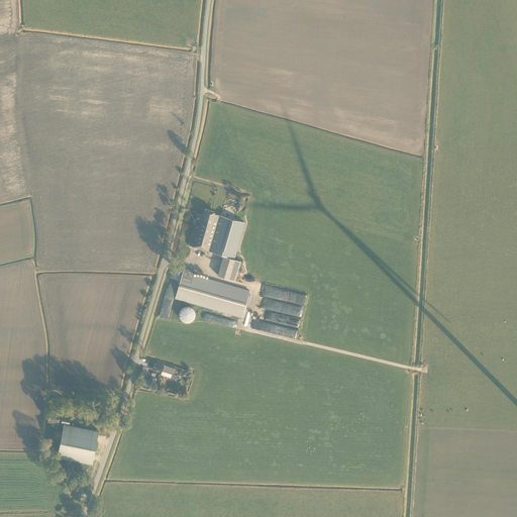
[(244,222),(214,213),(214,212),(203,209),(201,215),(197,214),(195,219),(197,219),(195,226),(194,226),(189,244),(233,257),(235,253),(244,222)]
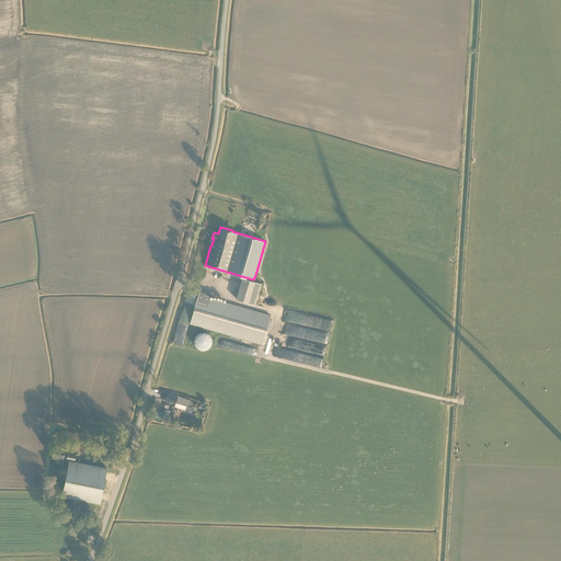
[(255,305),(262,283),(242,277),(236,298),(255,305)]
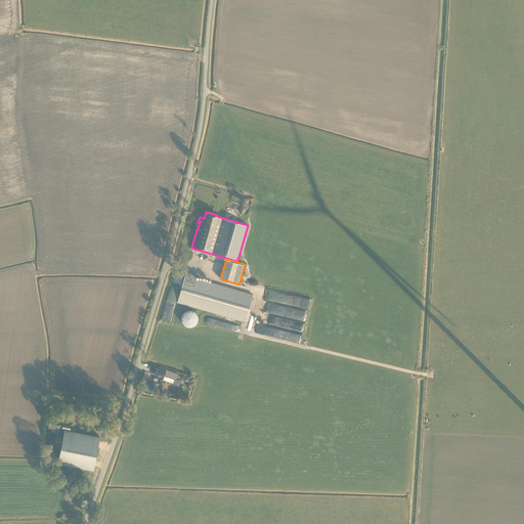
[(253,295),(195,278),(197,274),(186,271),(185,275),(177,302),(246,321),(253,295)]
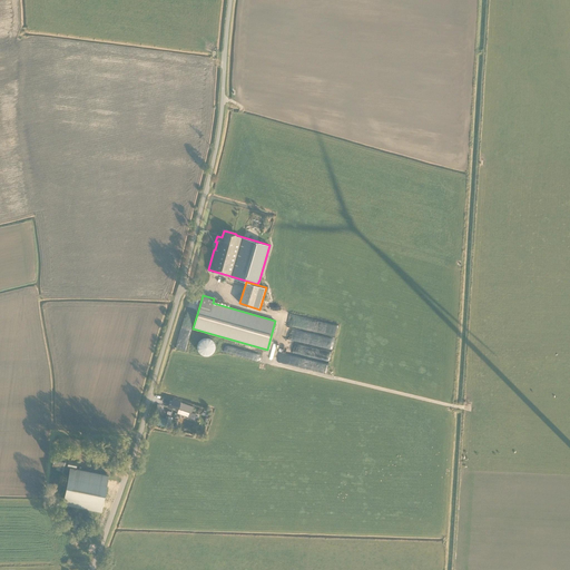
[(207,337),(206,337),(205,337),(204,337),(203,337),(202,338),(200,338),(199,340),(199,341),(198,342),(198,343),(197,344),(197,345),(197,346),(197,347),(197,349),(198,349),(198,350),(198,351),(199,351),(199,352),(200,353),(202,353),(202,354),(203,354),(204,355),(205,355),(206,355),(207,355),(208,355),(209,354),(210,354),(212,353),(213,352),(214,351),(215,350),(215,349),(215,347),(215,346),(215,345),(215,344),(215,343),(215,342),(214,342),(214,341),(213,340),(212,338),(210,338),(210,337),(209,337),(208,337),(207,337)]
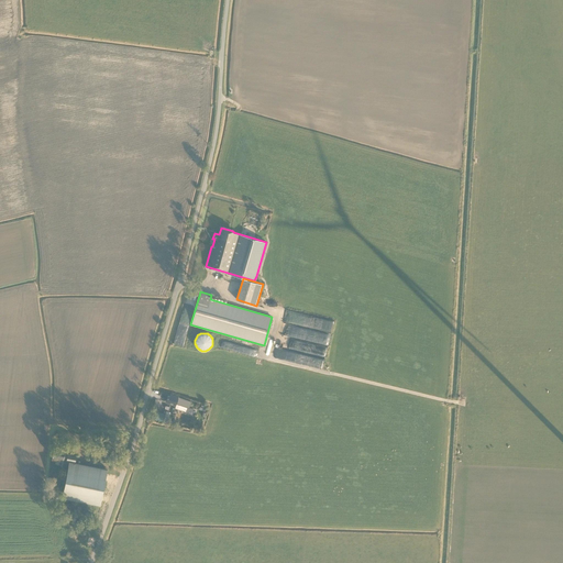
[(320,352),(327,353),(329,343),(330,343),(331,335),(328,334),(326,342),(326,345),(324,345),(323,349),(321,348),(320,352)]
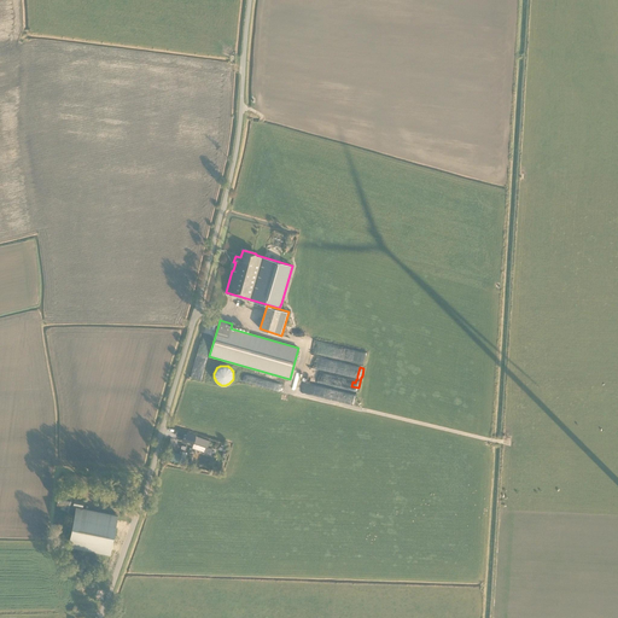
[(245,372),(243,382),(264,388),(267,378),(245,372)]
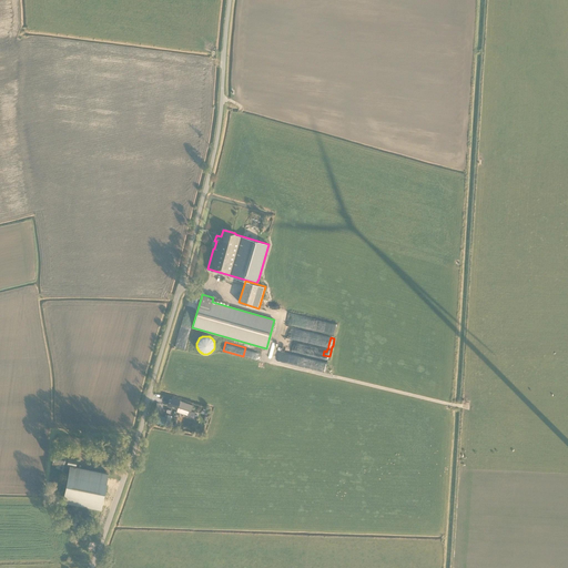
[(312,358),(311,368),(327,371),(328,358),(326,358),(325,359),(312,358)]
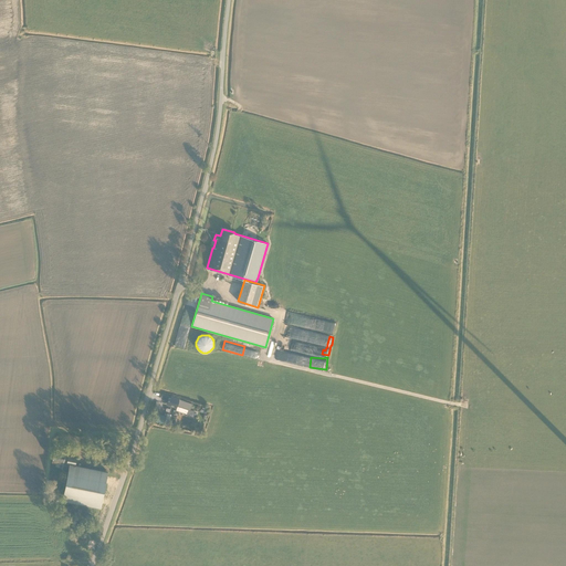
[(179,399),(171,397),(171,398),(169,398),(167,404),(169,404),(169,406),(177,408),(178,405),(189,409),(188,413),(192,415),(194,411),(190,409),(192,404),(179,399)]
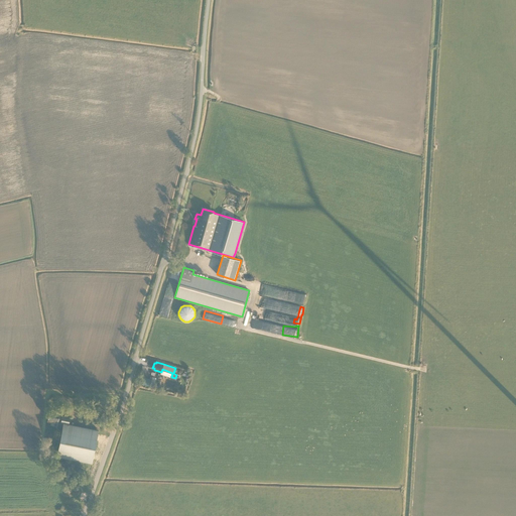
[(139,384),(148,386),(151,379),(141,376),(139,384)]
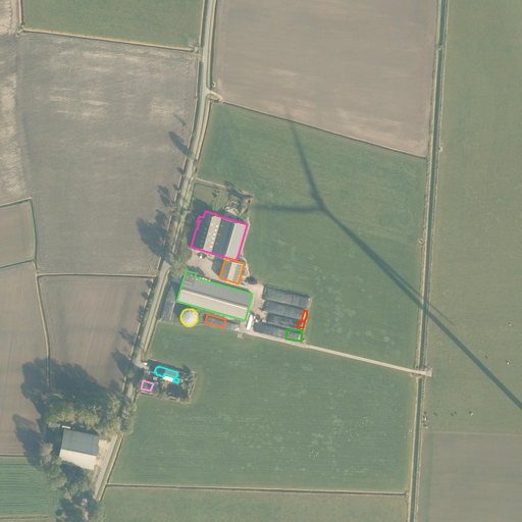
[(95,421),(101,423),(103,416),(96,415),(95,421)]
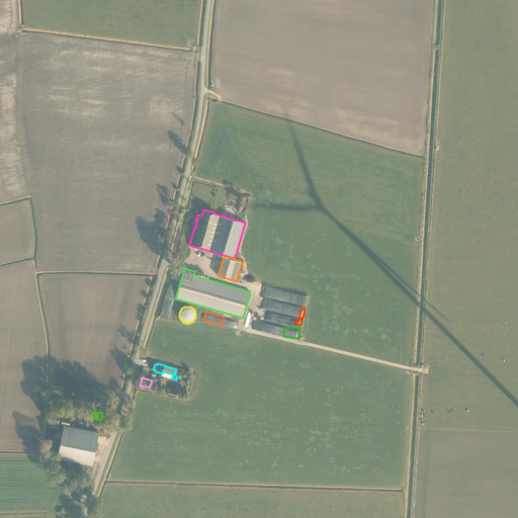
[(63,418),(60,417),(60,415),(50,413),(49,420),(59,422),(59,421),(62,421),(63,418)]
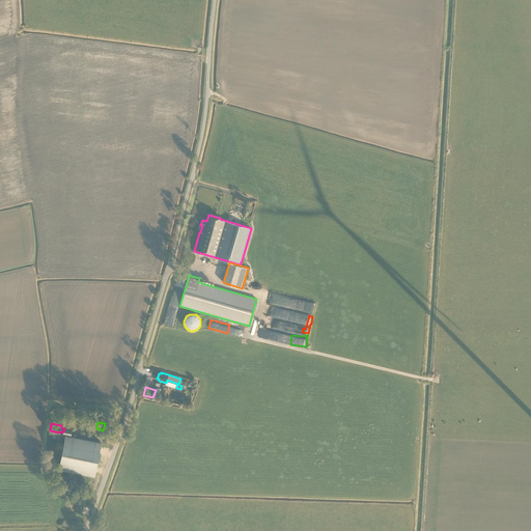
[(71,437),(73,429),(64,428),(63,431),(62,435),(65,436),(59,469),(94,476),(102,443),(71,437)]
